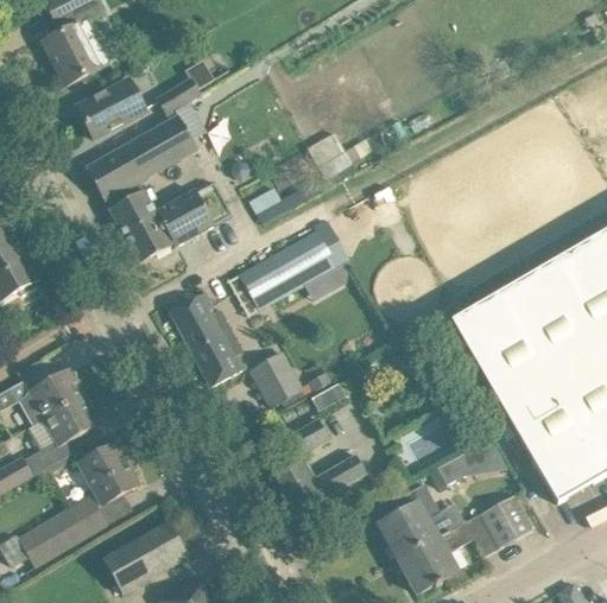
[(50,0),(48,1),(63,30),(44,40),(67,83),(111,59),(88,17),(78,21),(73,10),(92,0),(50,0)]
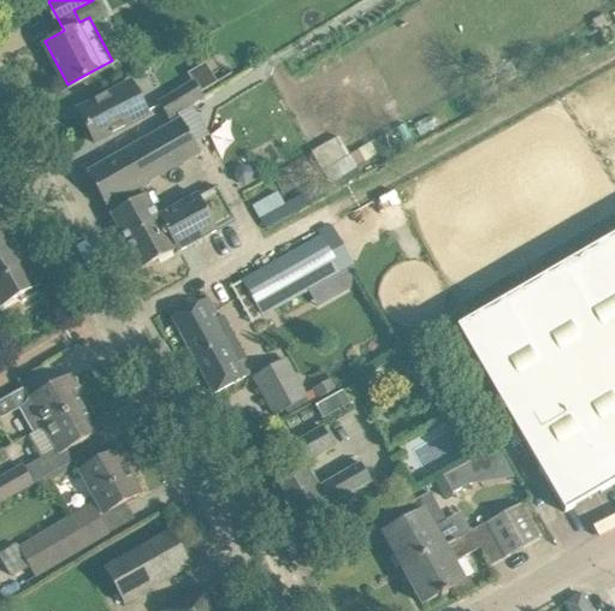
[(78,106),(95,138),(149,111),(132,78),(78,106)]
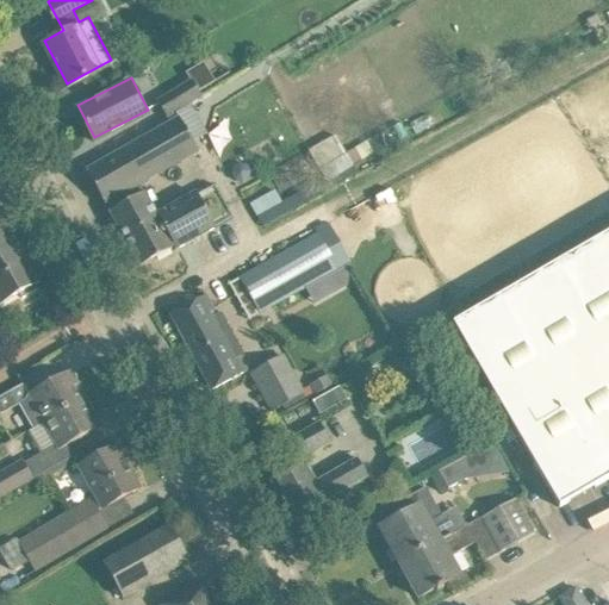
[(160,98),(168,112),(200,93),(192,78),(160,98)]
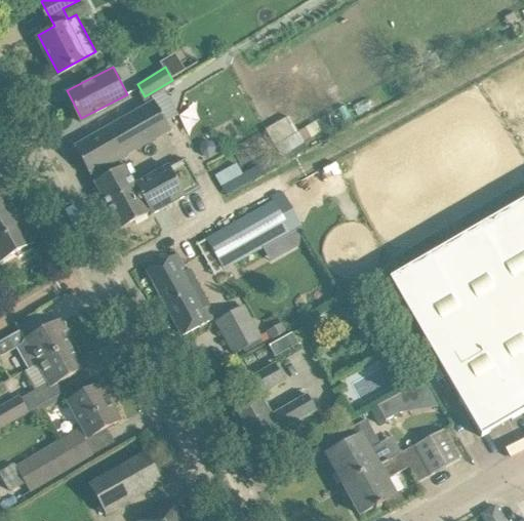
[(75,144),(91,172),(109,162),(170,127),(154,98),(75,144)]
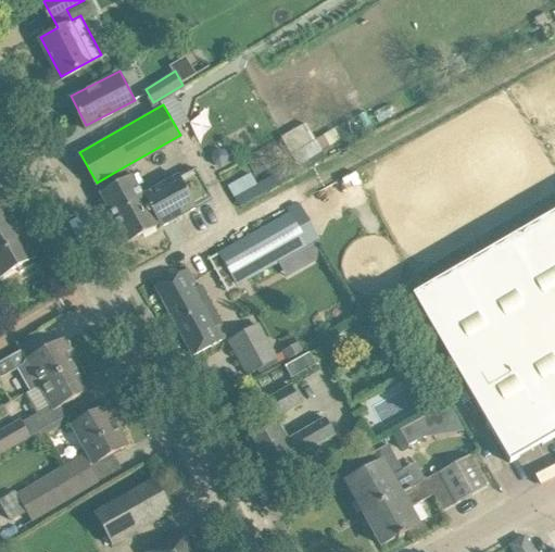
[(323,146),(316,135),(291,149),(298,160),(323,146)]
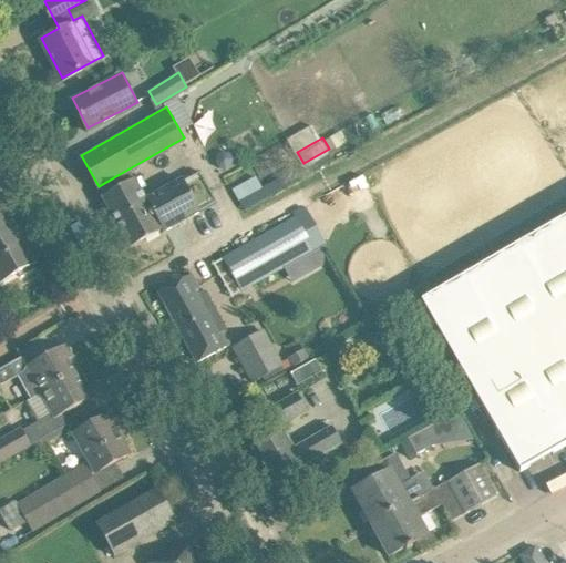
[(201,170),(184,178),(182,175),(146,195),(135,176),(102,194),(130,245),(162,227),(163,228),(201,208),(216,200),(201,170)]
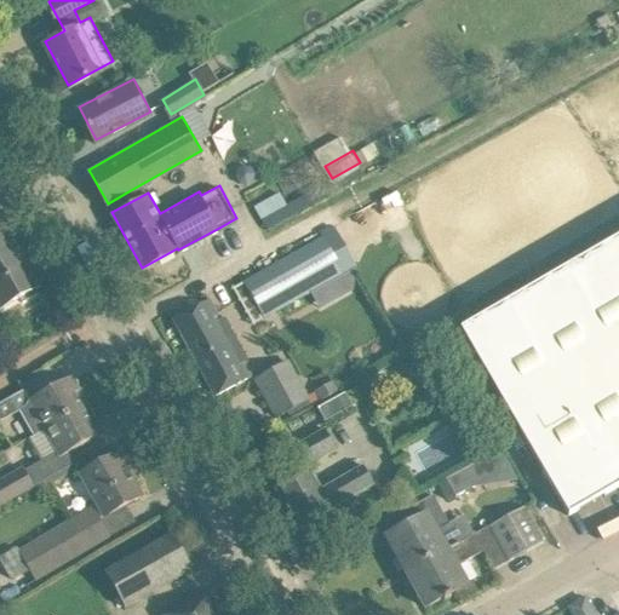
[(26,298),(43,288),(0,213),(0,306),(23,293),(26,298)]
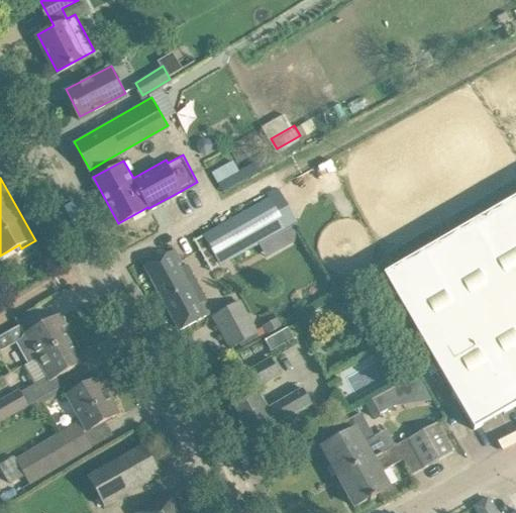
[(204,231),(195,237),(211,267),(221,262),(286,225),(270,195),(204,231)]
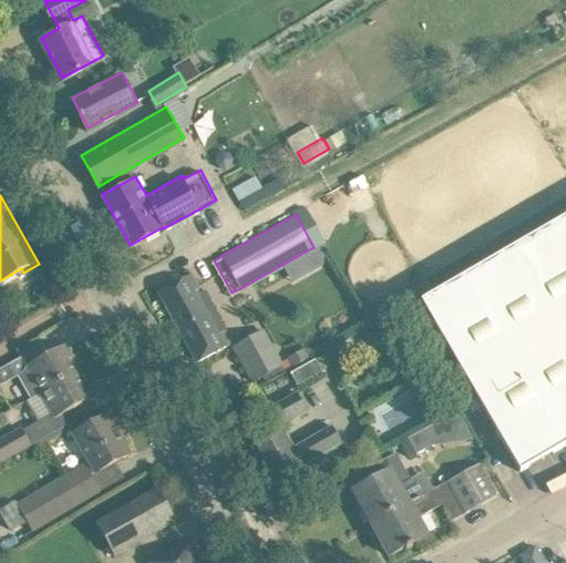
[(565,214),(422,298),(521,469),(565,442),(565,214)]
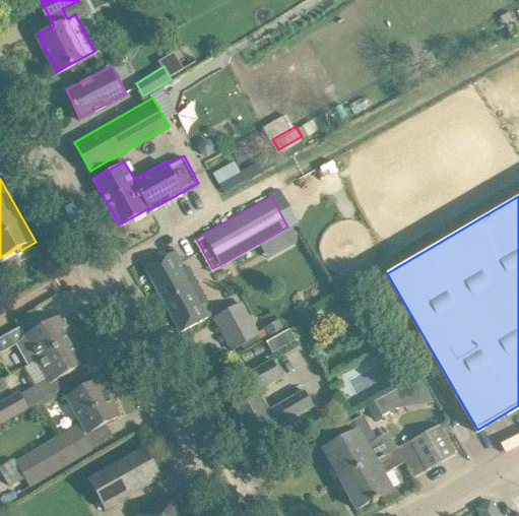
[(165,256),(147,265),(182,328),(199,319),(211,313),(204,301),(207,299),(189,263),(185,265),(176,249),(165,256)]
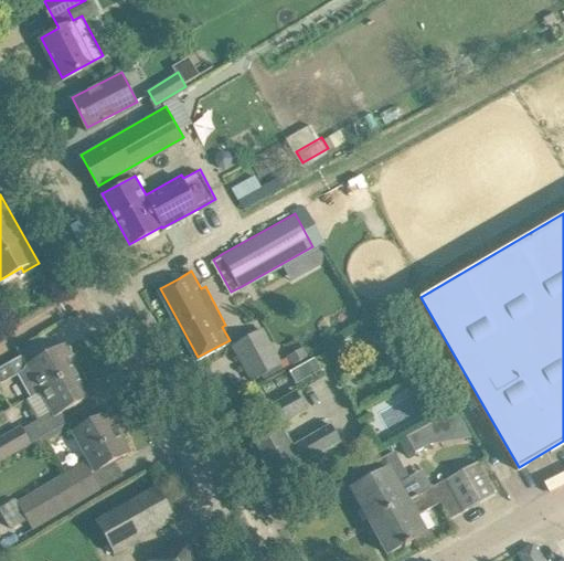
[(235,342),(254,377),(278,362),(272,349),(265,353),(254,332),(235,342)]
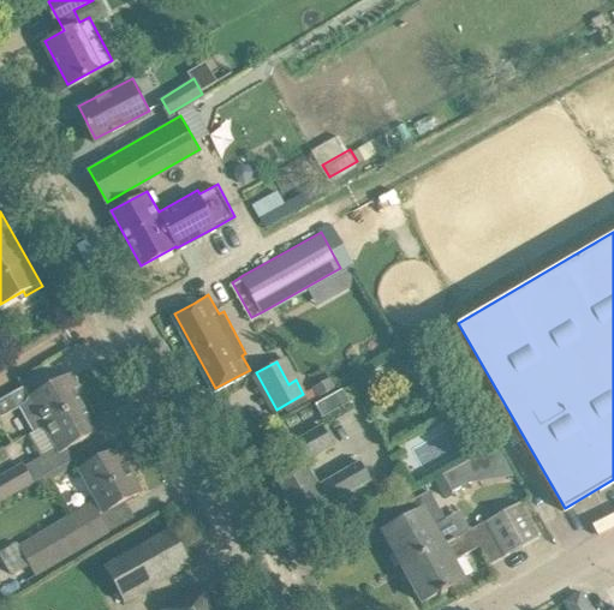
[(19,402),(34,428),(45,422),(82,401),(73,387),(79,383),(71,370),(30,393),(24,383),(10,392),(0,396),(0,419),(3,418),(0,413),(19,402)]
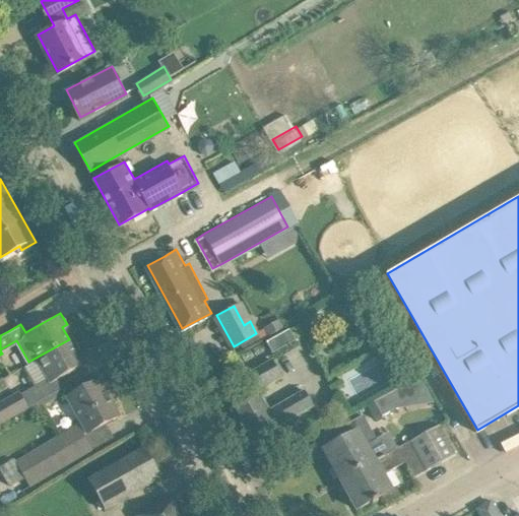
[(289,326),(267,338),(273,349),(296,337),(289,326)]
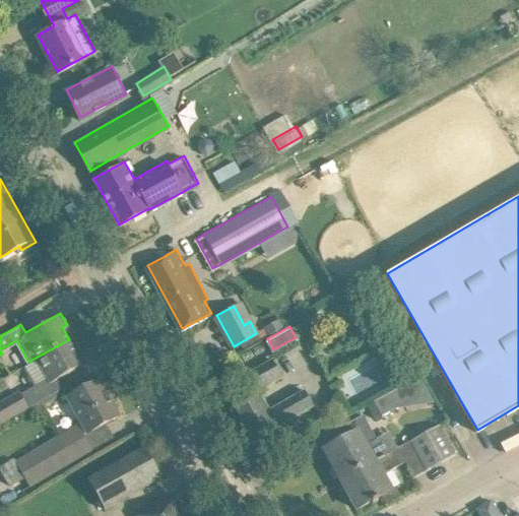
[(29,404),(62,385),(57,377),(87,360),(82,350),(77,352),(69,339),(38,357),(28,362),(25,364),(37,382),(20,392),(18,390),(0,400),(0,418),(29,403),(29,404)]
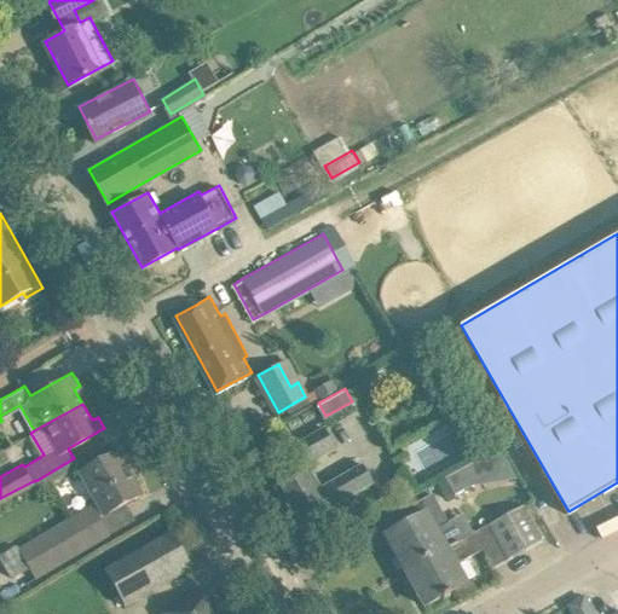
[(338,444),(324,423),(296,440),(310,461),(338,444)]
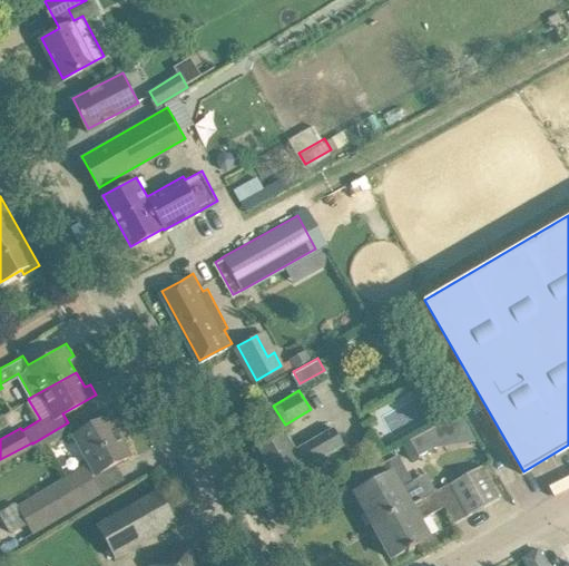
[(469,426),(460,410),(412,438),(421,454),(469,426)]
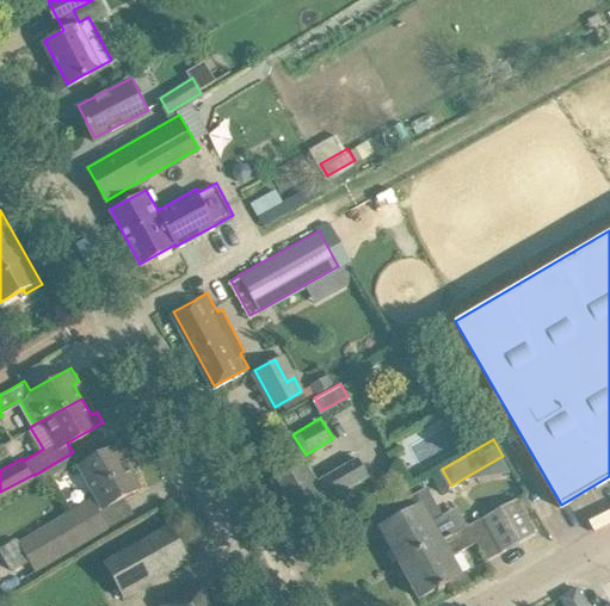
[(81,463),(105,506),(139,487),(115,445),(81,463)]
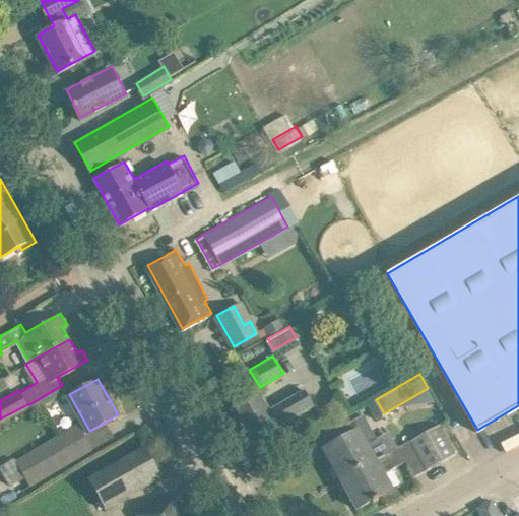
[(64,390),(62,385),(29,404),(31,408),(64,390)]
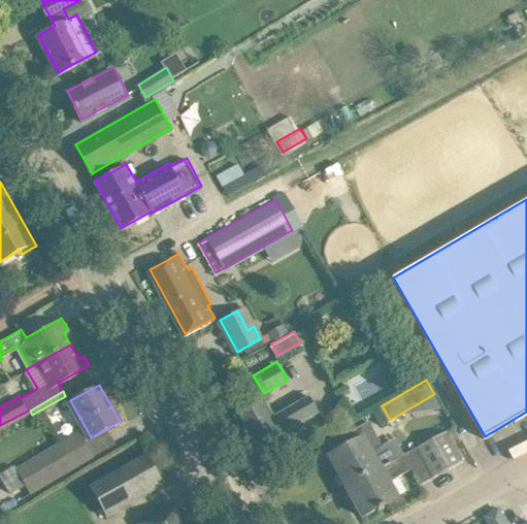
[(284,431),(320,411),(309,393),(273,414),(264,398),(235,415),(255,449),(284,432),(284,431)]
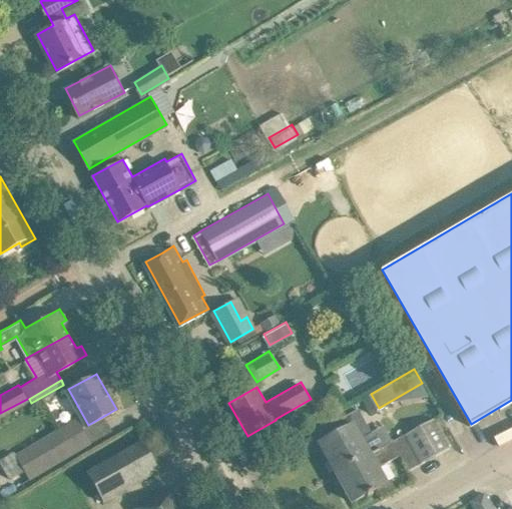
[(321,441),(337,470),(370,452),(362,436),(372,430),(359,407),(334,420),(340,431),(321,441)]
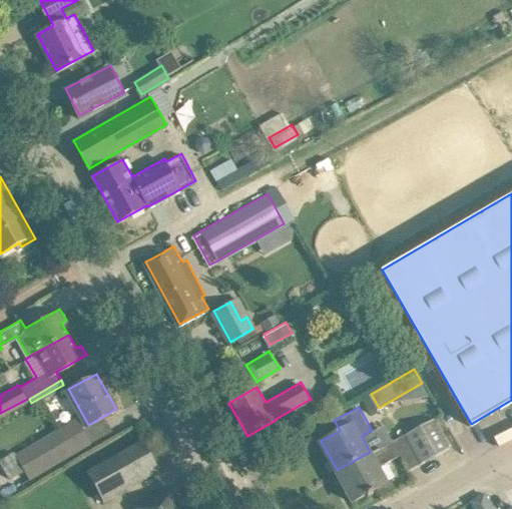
[(16,453),(24,468),(30,478),(74,452),(92,441),(91,440),(83,427),(77,417),(60,427),(16,453)]
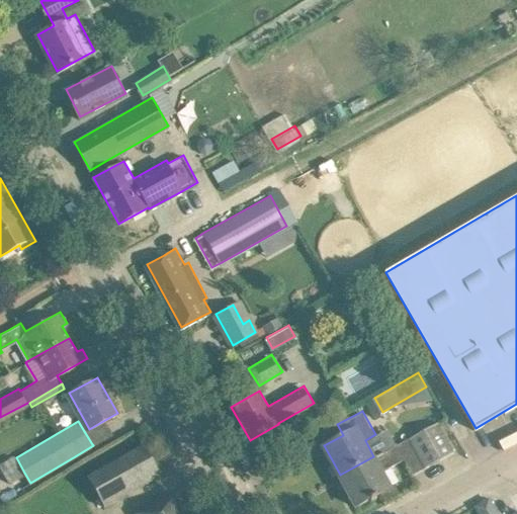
[(373,456),(340,475),(356,504),(370,497),(371,499),(377,496),(376,494),(391,486),(381,469),(404,457),(413,474),(454,450),(438,421),(411,436),(410,436),(373,456)]
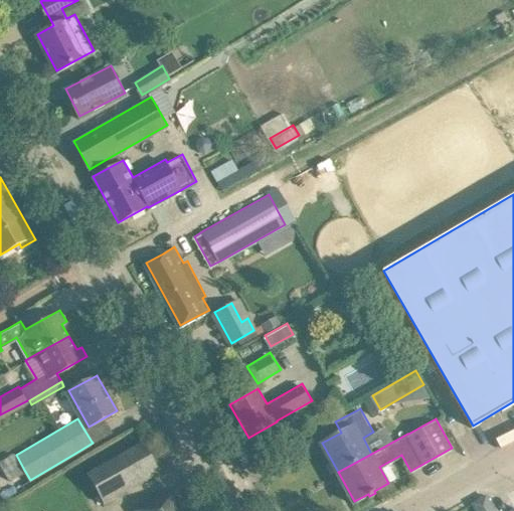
[(87,472),(104,501),(160,470),(143,440),(87,472)]
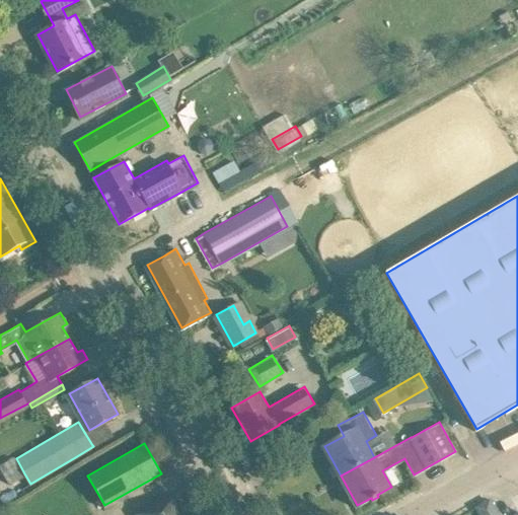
[(137,512),(138,514),(183,514),(172,494),(154,504),(137,512)]
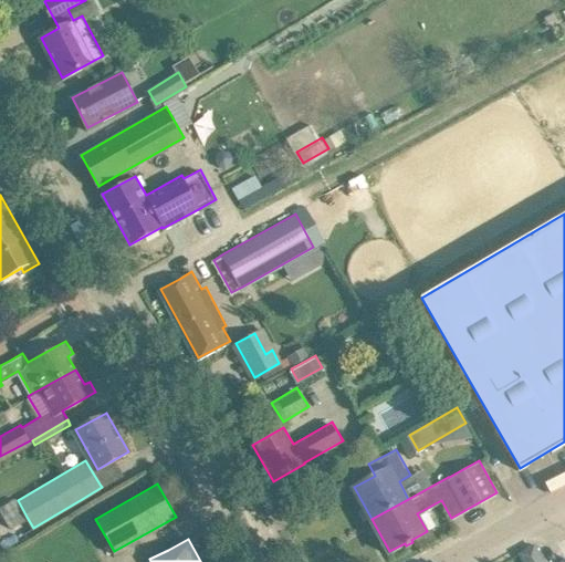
[(546,561),(535,541),(519,550),(524,561),(546,561)]
